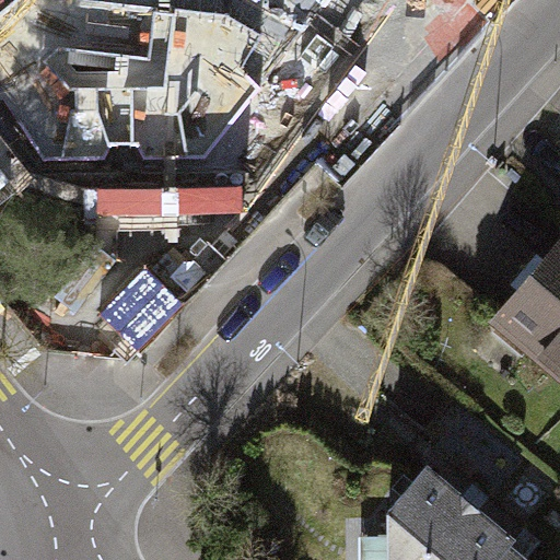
[(83,0),(16,0),(0,14),(0,98),(3,98),(45,160),(103,160),(111,146),(140,146),(146,160),(206,158),(260,88),(243,69),(261,36),(226,15),(83,0)]
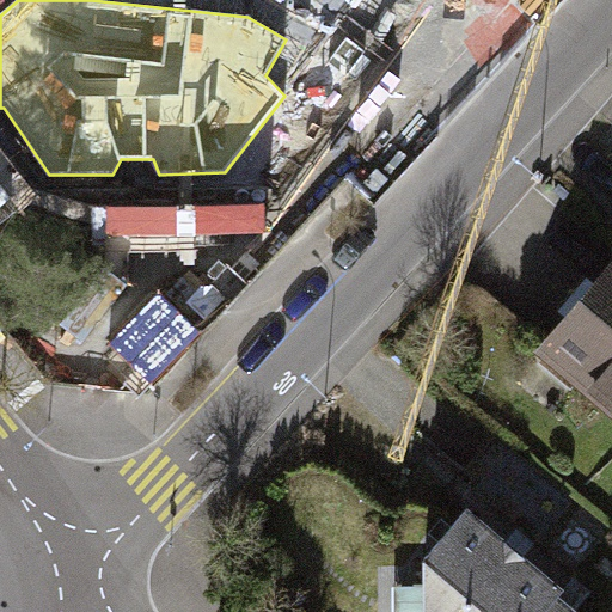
[(0,0),(0,16),(18,0),(0,0)]
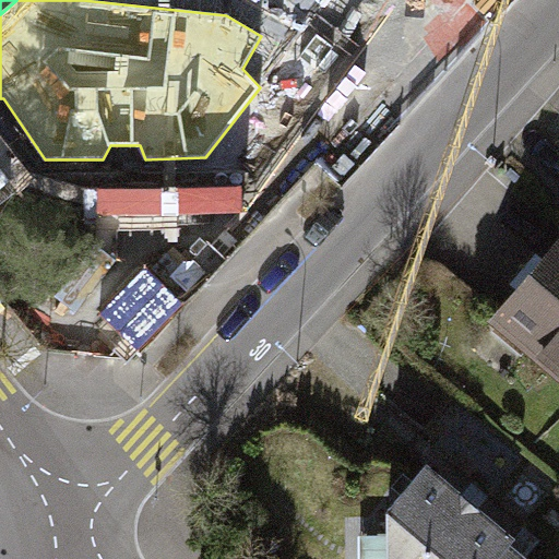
[(558,237),(495,316),(558,368),(558,237)]
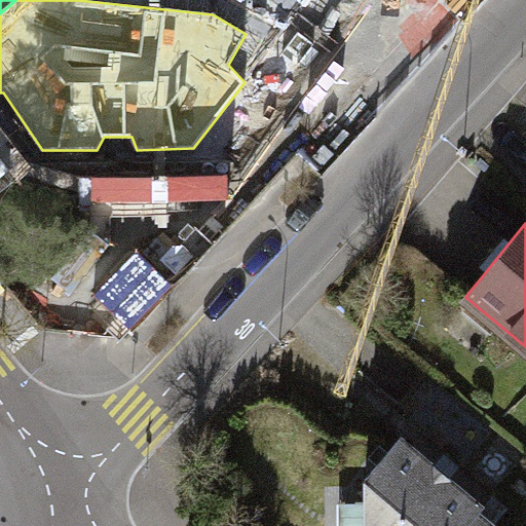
[(359,478),(357,525),(457,525),(472,510),(476,504),(393,436),(359,478)]
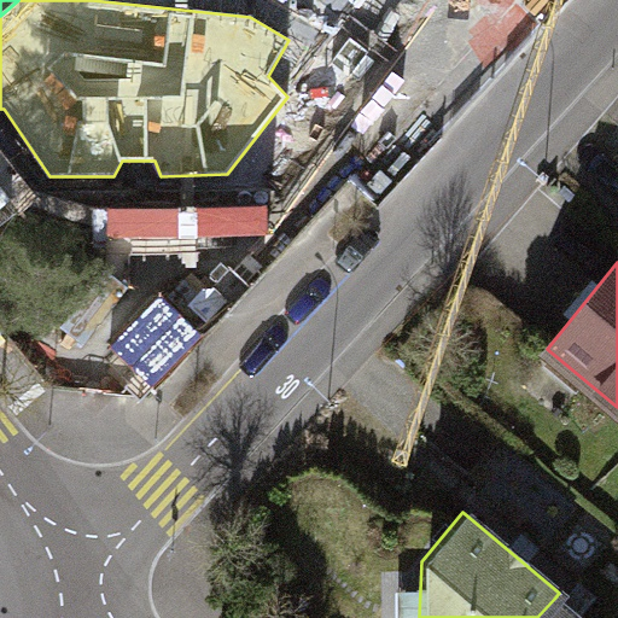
[(576,617),(554,599),(537,617),(576,617)]
